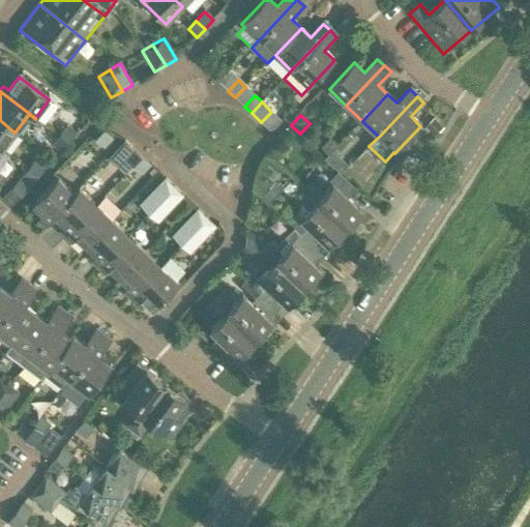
[(15,133),(0,120),(0,147),(2,149),(15,133)]
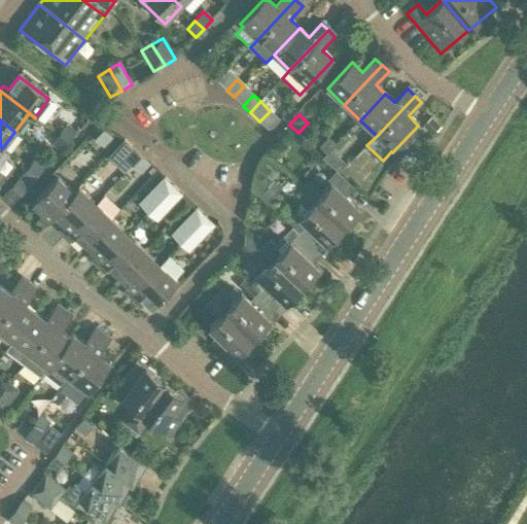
[(423,129),(431,138),(440,129),(431,120),(423,129)]
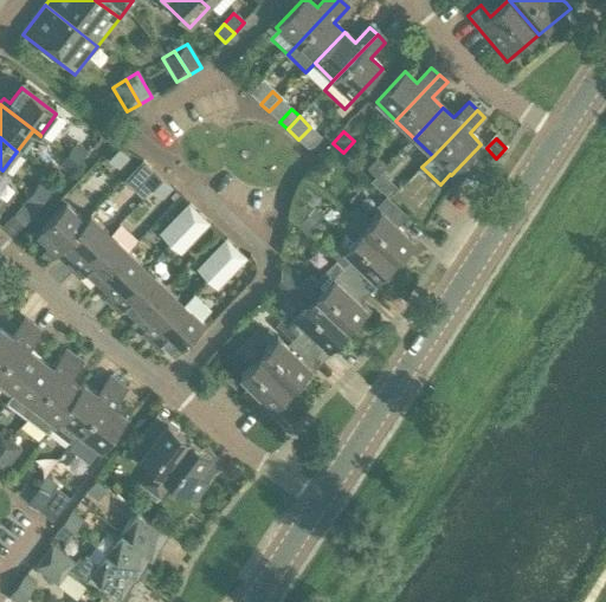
[(76,146),(68,156),(79,166),(88,155),(76,146)]
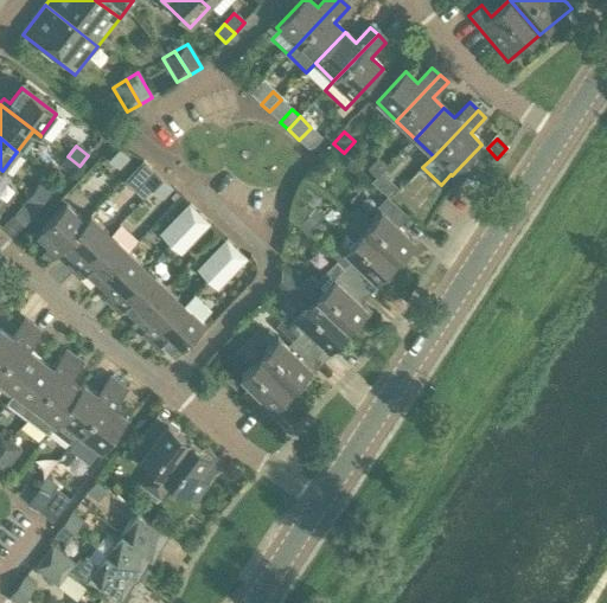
[(119,171),(128,161),(119,151),(108,161),(119,171)]
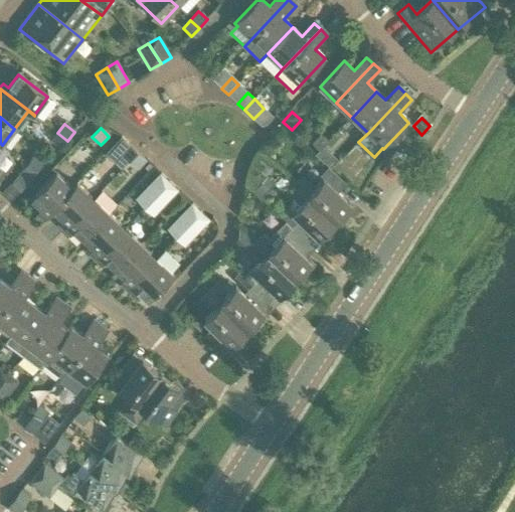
[(67,141),(57,133),(50,142),(60,149),(67,141)]
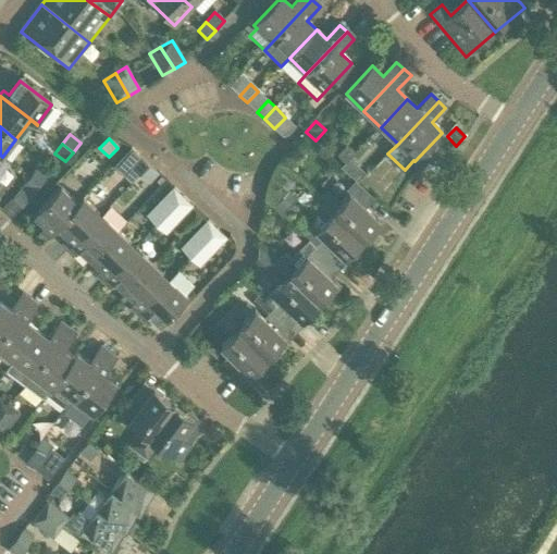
[(355,155),(346,147),(337,157),(345,165),(355,155)]
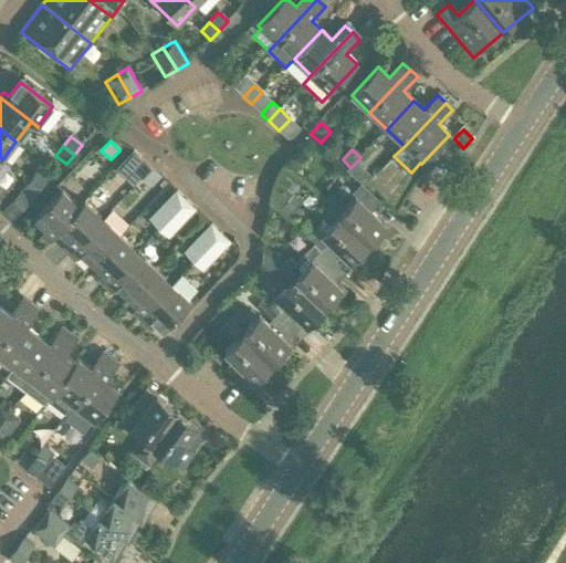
[(142,179),(152,169),(142,160),(133,170),(142,179)]
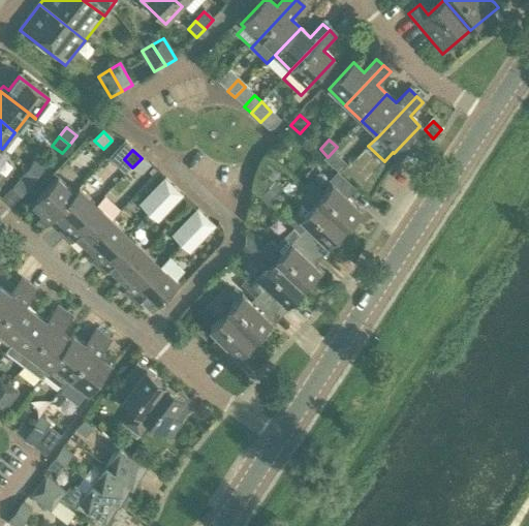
[(142,176),(150,166),(142,158),(132,167),(142,176)]
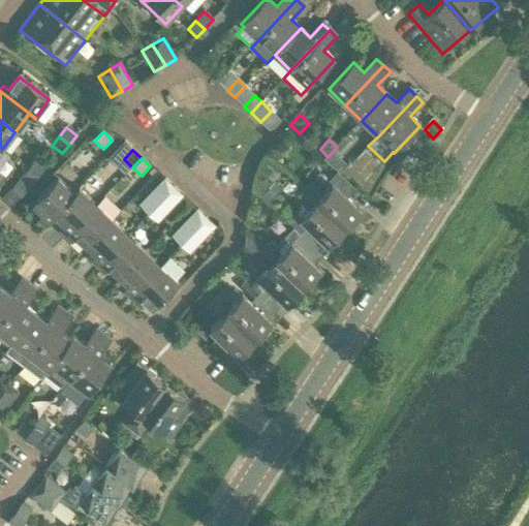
[(338,173),(340,175),(347,166),(341,160),(333,168),(338,173)]
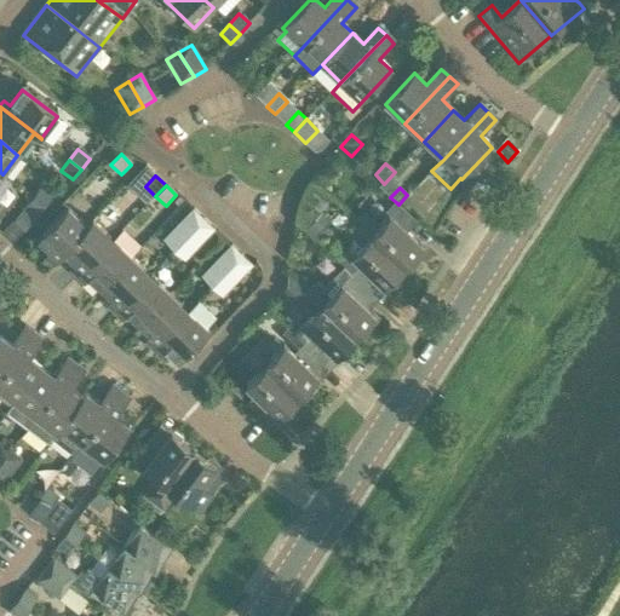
[(44,209),(53,197),(41,189),(32,201),(44,209)]
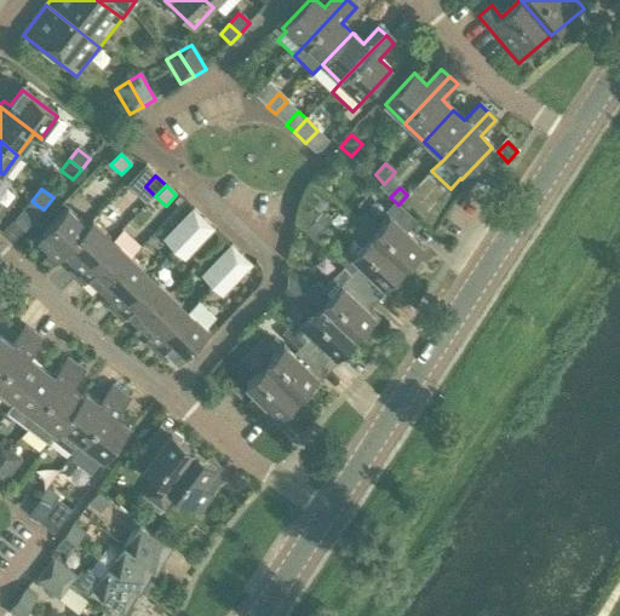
[(36,219),(44,209),(32,201),(24,212),(15,220),(24,231),(36,219)]
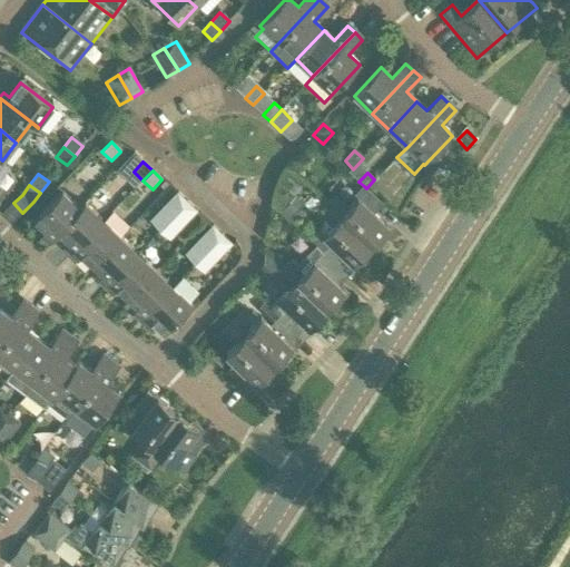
[(48,246),(86,205),(85,205),(80,209),(62,194),(35,223),(47,235),(42,241),(48,246)]
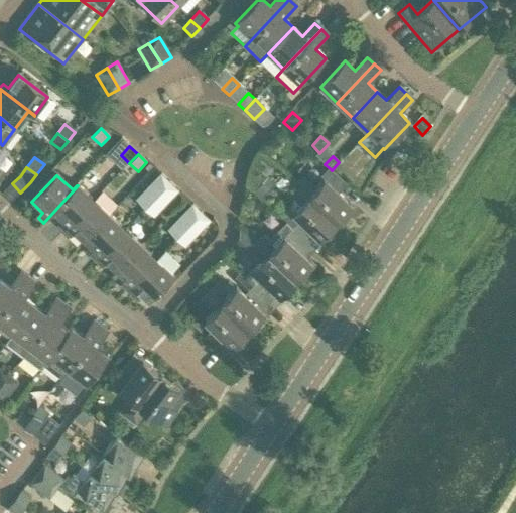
[(144,211),(169,184),(160,176),(136,202),(144,211)]
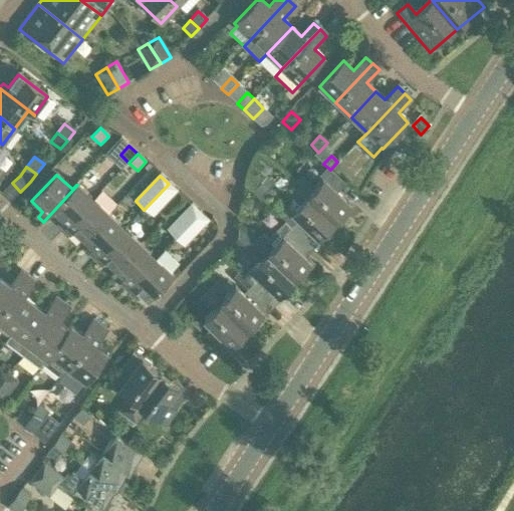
[(266,180),(253,193),(260,200),(273,187),(266,180)]
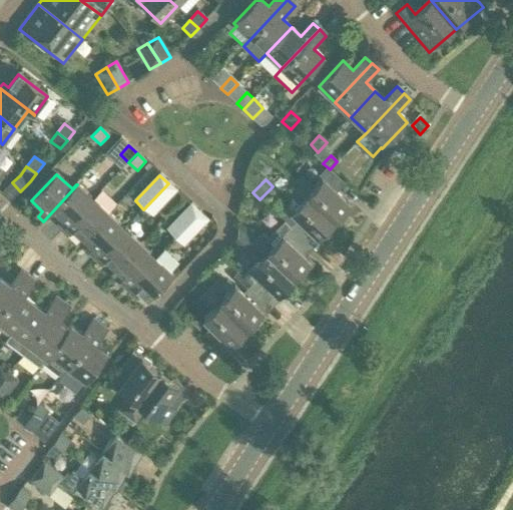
[(348,214),(353,209),(322,180),(312,191),(300,179),(294,186),(334,223),(343,214),(344,215),(346,215),(348,214)]
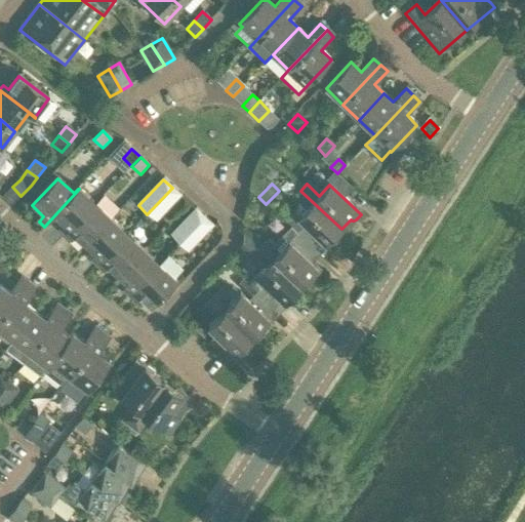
[(156,223),(182,196),(172,188),(147,214),(156,223)]
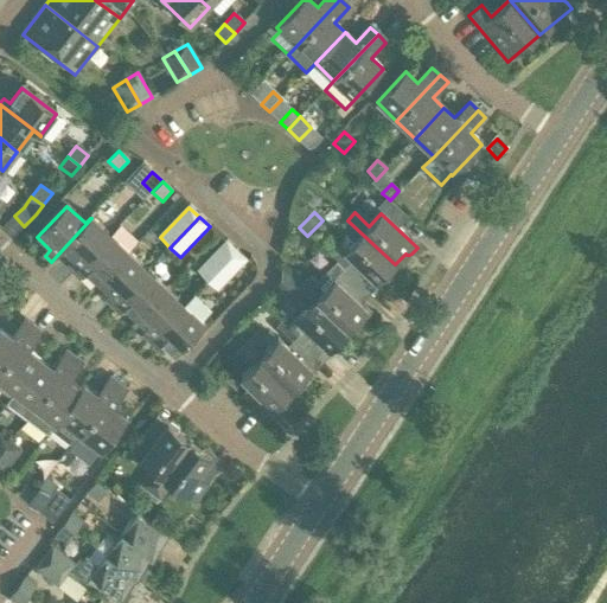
[(75,274),(110,236),(91,218),(51,262),(52,262),(63,250),(75,262),(69,268),(75,274)]
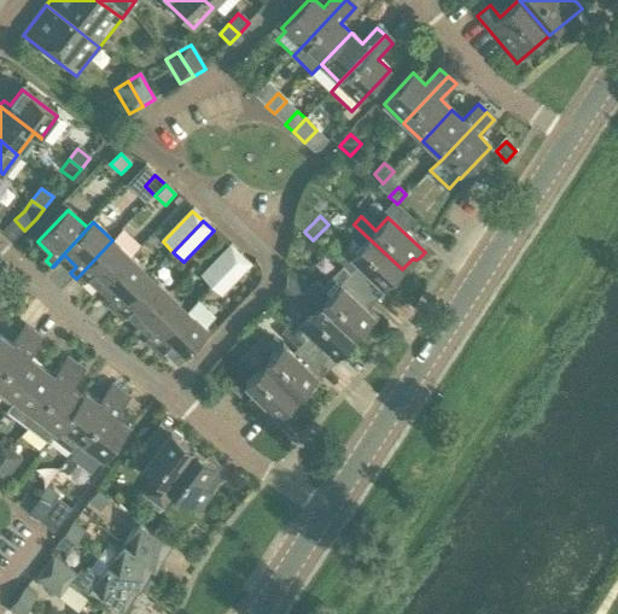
[(392,280),(402,269),(354,224),(347,232),(361,245),(350,257),(388,292),(394,285),(394,282),(392,280)]
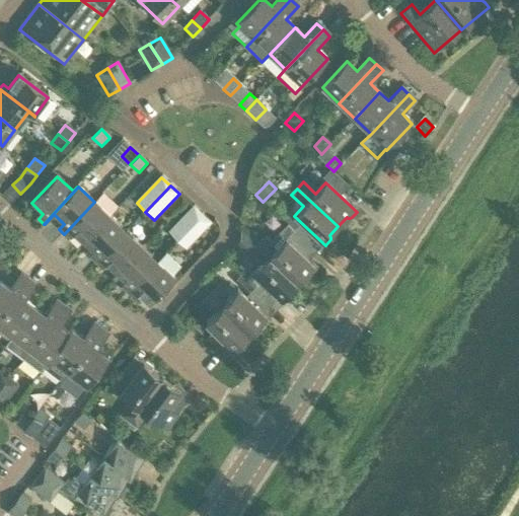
[(84,244),(109,217),(94,202),(64,234),(69,238),(74,234),(84,244)]
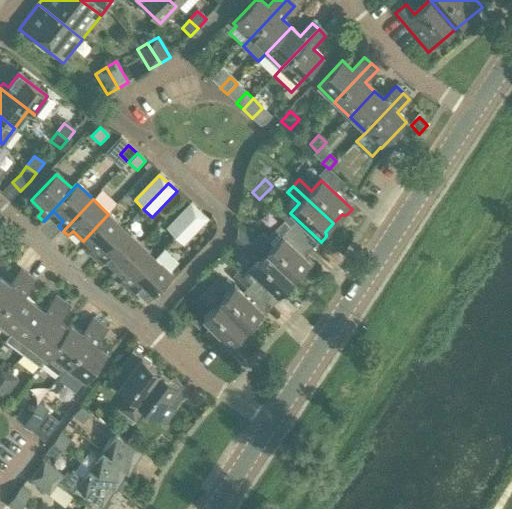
[(175,238),(199,213),(191,205),(166,230),(175,238)]
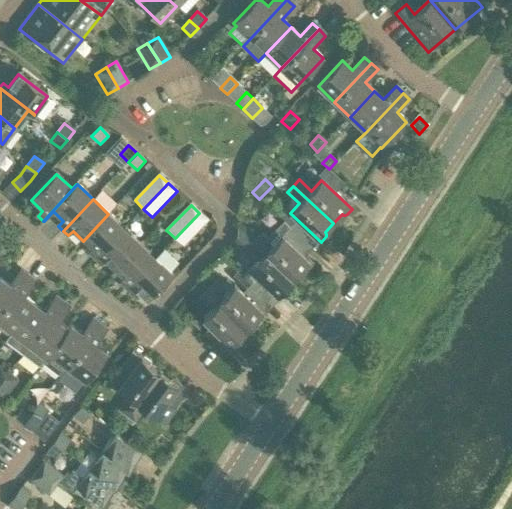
[(183,247),(208,221),(199,213),(175,238),(183,247)]
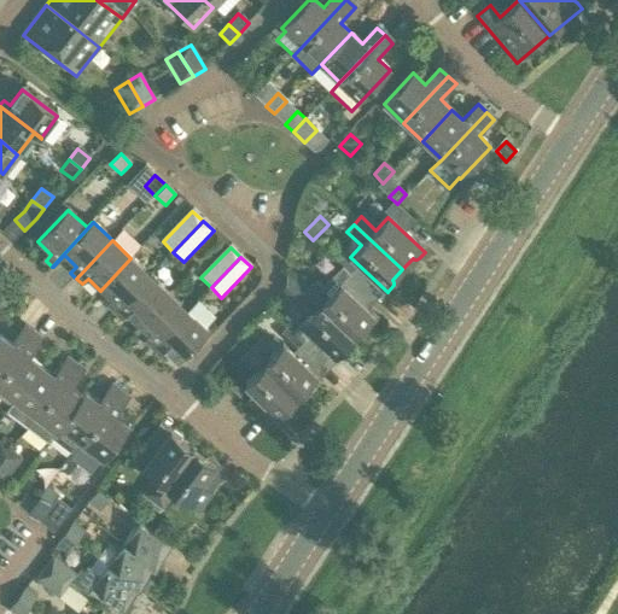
[(114,314),(150,276),(130,258),(100,291),(114,303),(108,308),(114,314)]
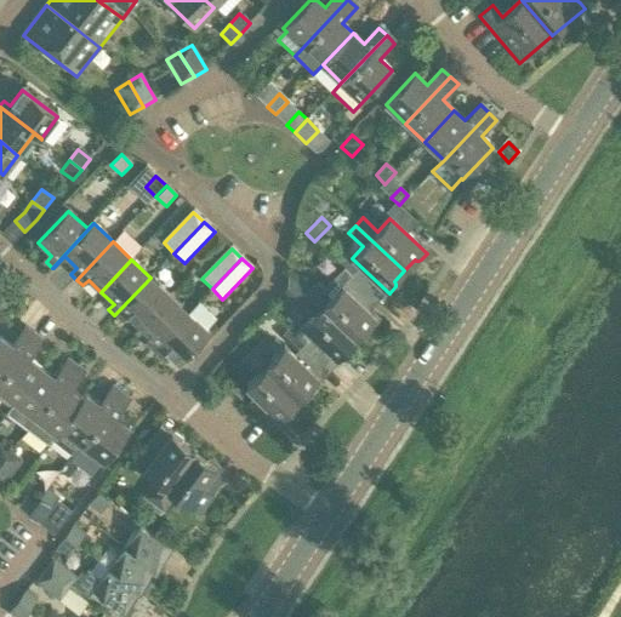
[(140,327),(170,296),(151,278),(114,315),(120,321),(126,315),(140,327)]
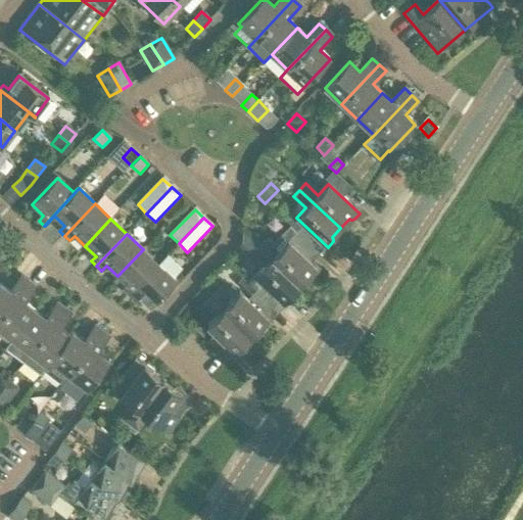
[(315,277),(320,272),(280,234),(269,245),(265,242),(258,248),(300,286),(308,277),(311,278),(312,278),(313,278),(314,278),(315,277)]
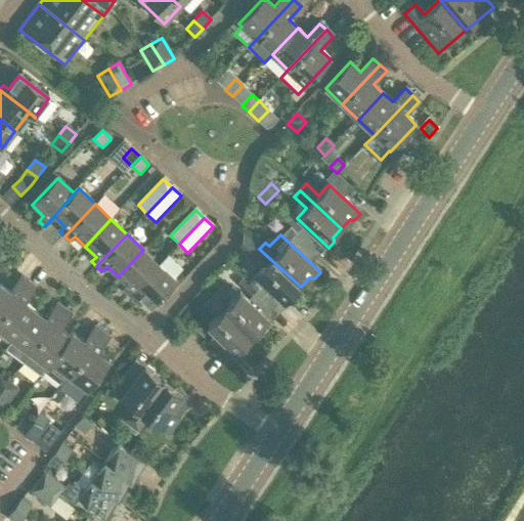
[(293,296),(301,287),(259,249),(253,255),(265,266),(256,276),(288,306),(293,302),(293,301),(293,300),(294,300),(294,299),(294,298),(293,297),(293,296)]
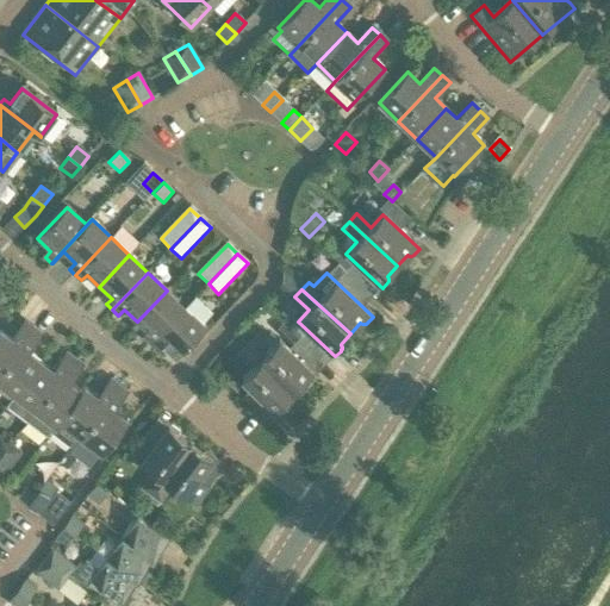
[(150,345),(185,308),(167,291),(137,322),(149,333),(144,339),(150,345)]
